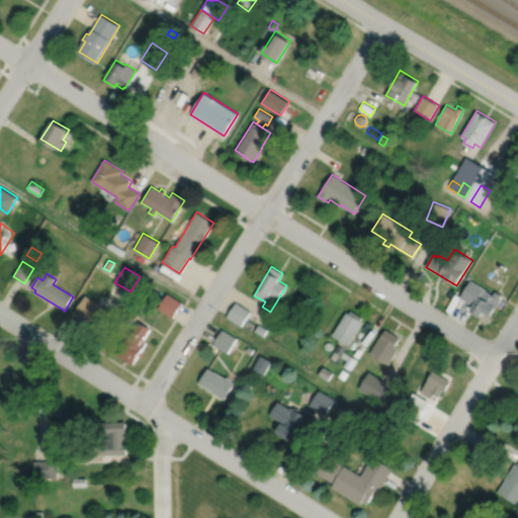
[(471,280),(460,296),(475,306),(471,311),(482,317),(485,312),(492,317),(497,308),(502,299),(500,298),(503,294),(496,290),(494,294),(471,280)]
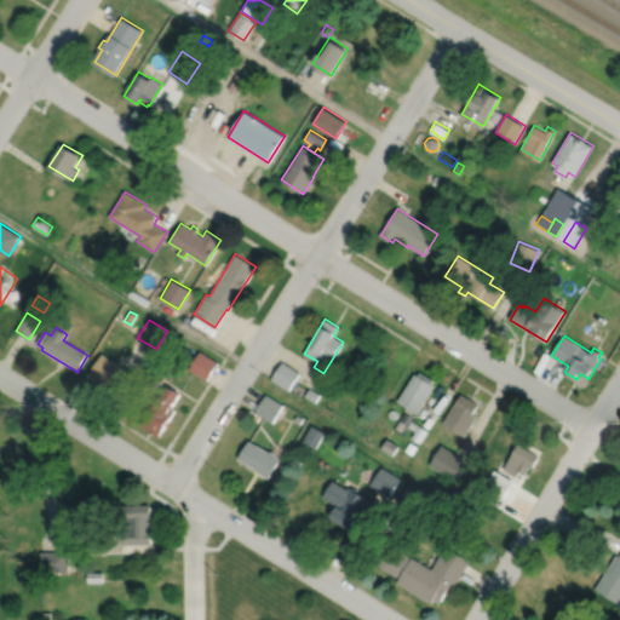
[(200,350),(188,368),(206,380),(218,362),(200,350)]
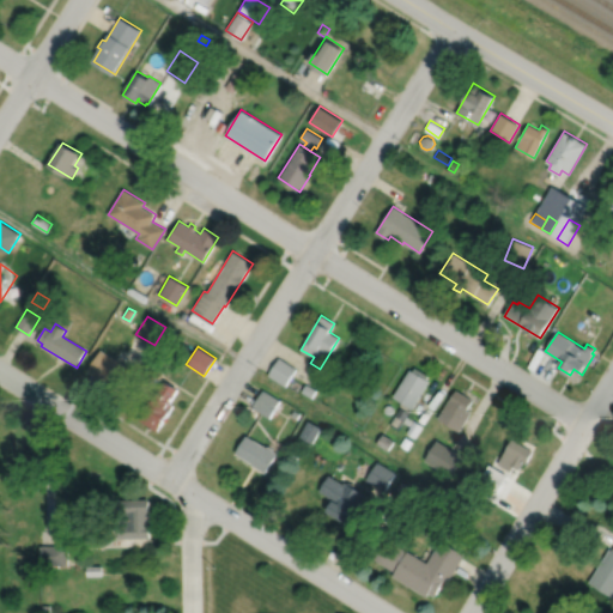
[(101,350),(87,371),(95,376),(91,382),(107,392),(110,386),(117,390),(131,369),(101,350)]
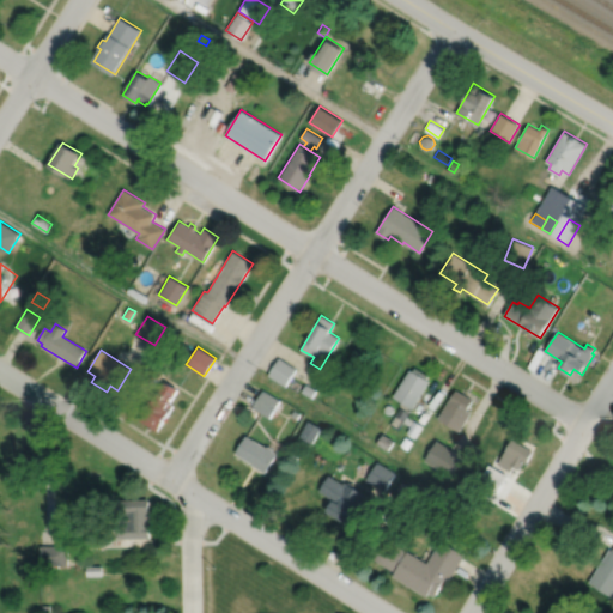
[(268,375),(285,386),(296,368),(279,357),(268,375)]
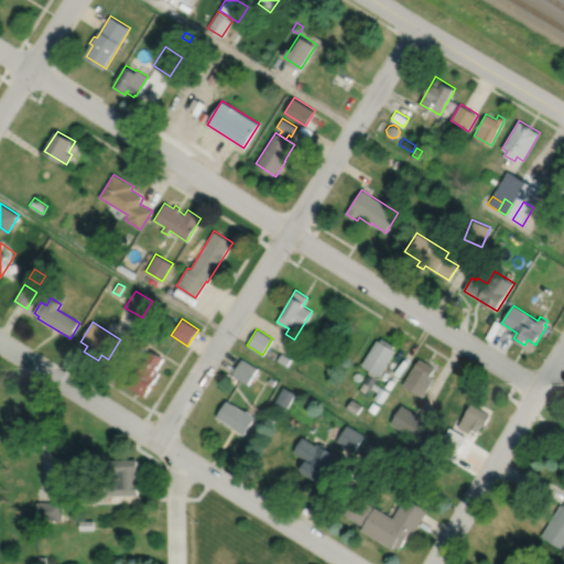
[(381,337),(379,340),(377,339),(361,365),(379,376),(394,350),(392,349),(394,346),(381,337)]
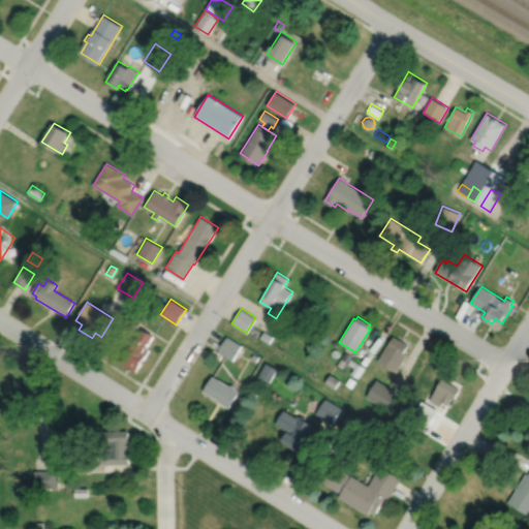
[(121,362),(134,339),(137,340),(139,336),(138,335),(139,332),(143,333),(144,331),(153,336),(146,347),(150,350),(144,360),(147,362),(141,370),(138,369),(136,372),(121,362)]
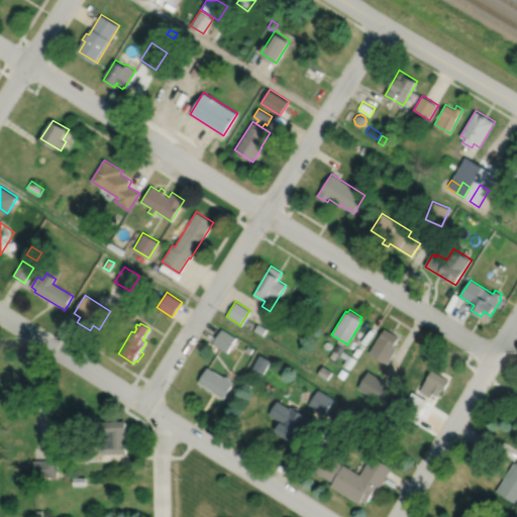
[(257,323),(253,329),(263,335),(267,328),(257,323)]
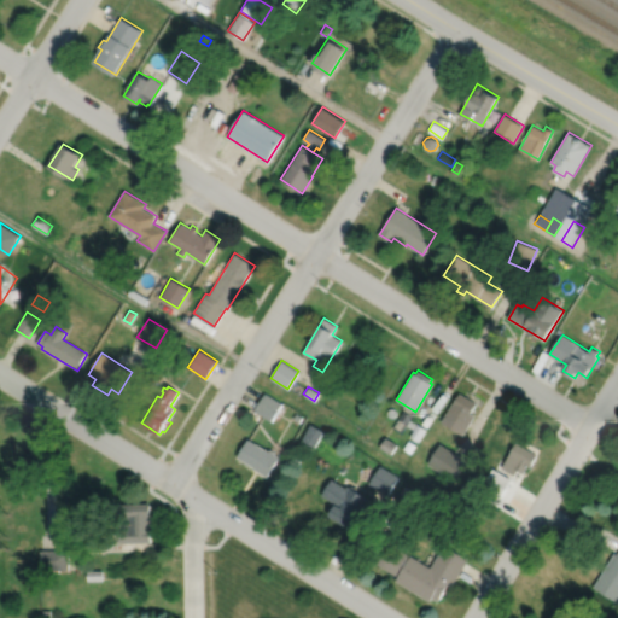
[(264,392),(254,410),(272,421),(283,403),(264,392)]
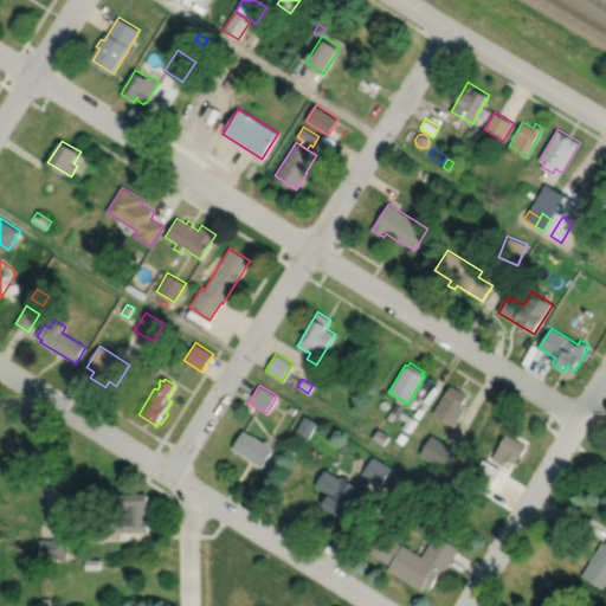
[(451,385),(433,413),(455,426),(466,407),(462,405),(468,395),(451,385)]
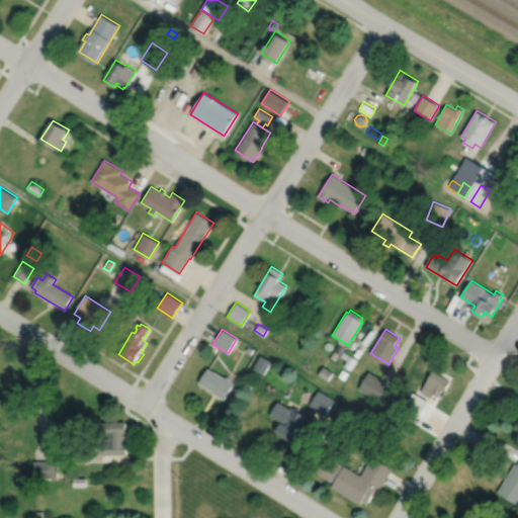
[(338,344),(329,358),(336,362),(345,348),(338,344)]
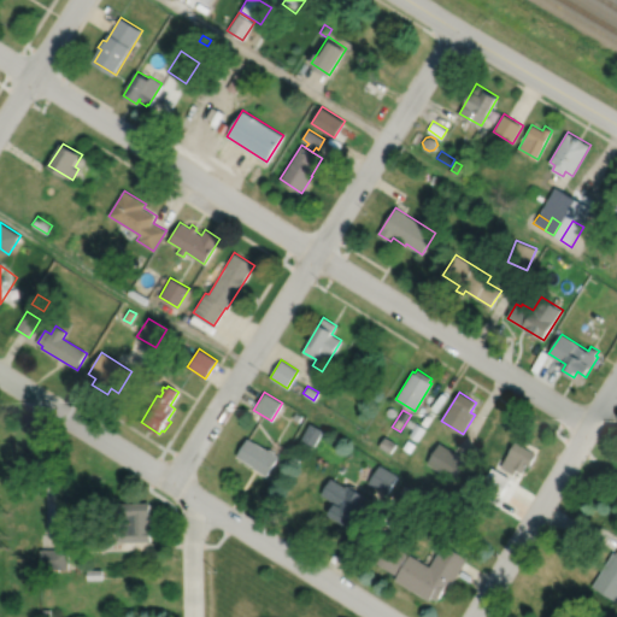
[(410,418),(406,424),(413,428),(417,423),(410,418)]
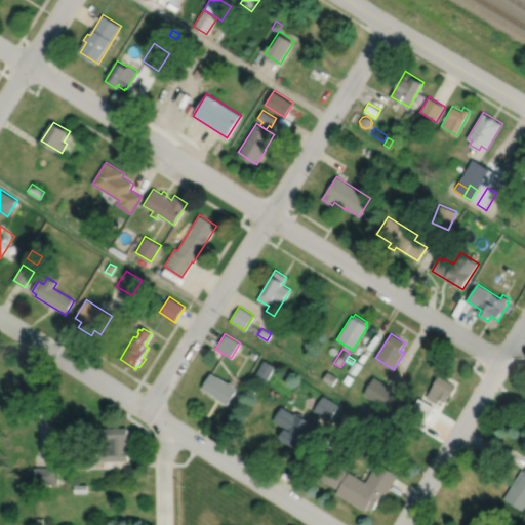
[(265,360),(256,373),(267,379),(275,366),(265,360)]
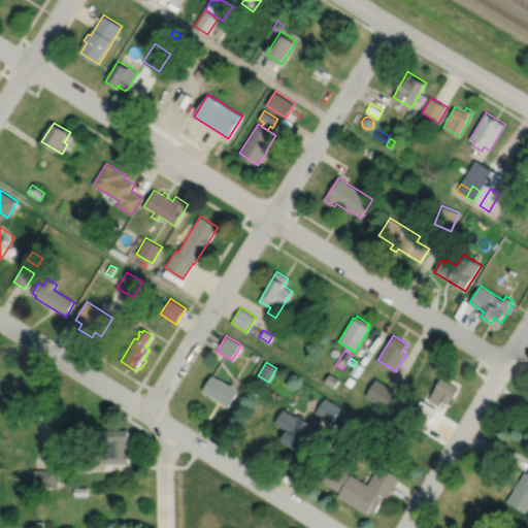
[(357,362),(351,372),(358,377),(364,366),(357,362)]
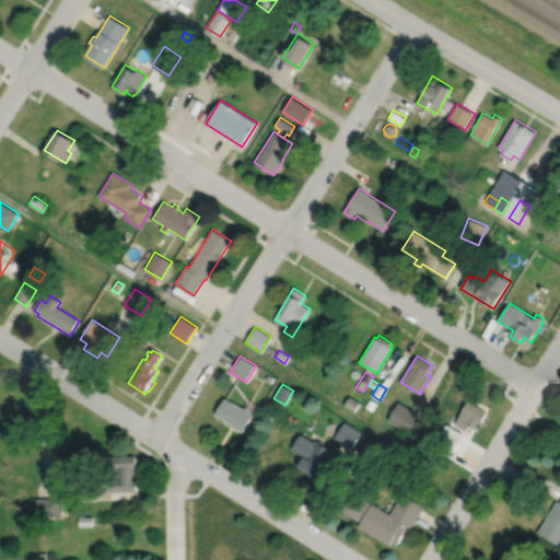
[(343,405),(354,411),(360,403),(350,396),(343,405)]
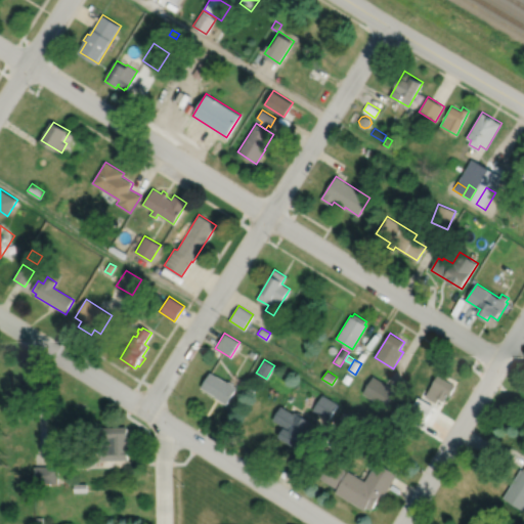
[(210,372),(201,387),(215,396),(214,397),(226,404),(236,388),(232,385),(233,384),(228,381),(227,383),(210,372)]
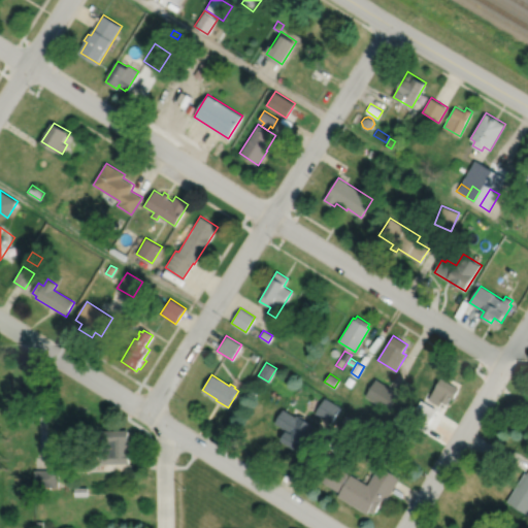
[(344,383),(351,387),(355,380),(349,375),(344,383)]
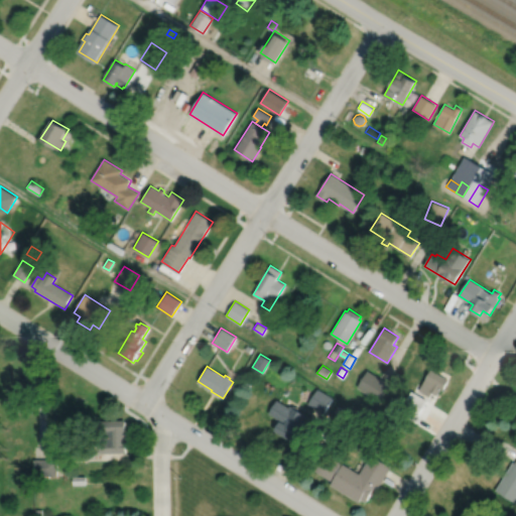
[(430,369),(419,391),(429,396),(432,392),(437,395),(441,388),(444,389),(449,379),(430,369)]
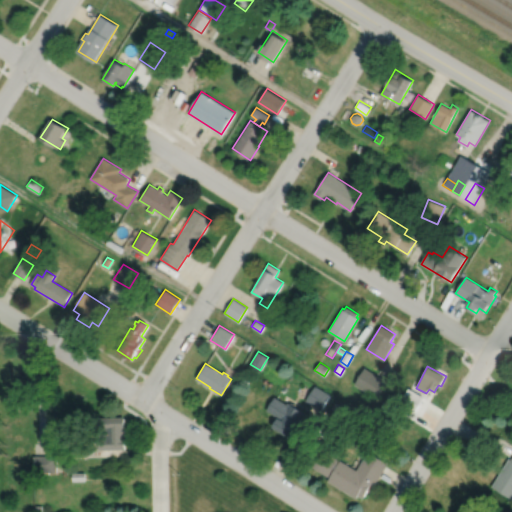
[(365,368),(355,384),(377,398),(387,381),(365,368)]
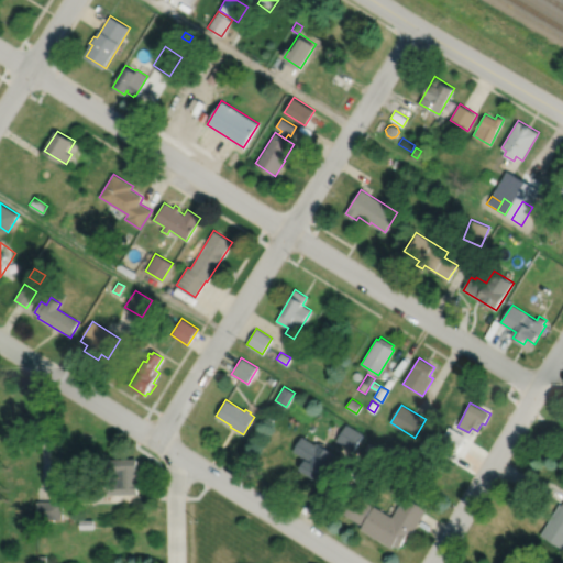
[(267,412),(265,417),(272,421),(275,416),(267,412)]
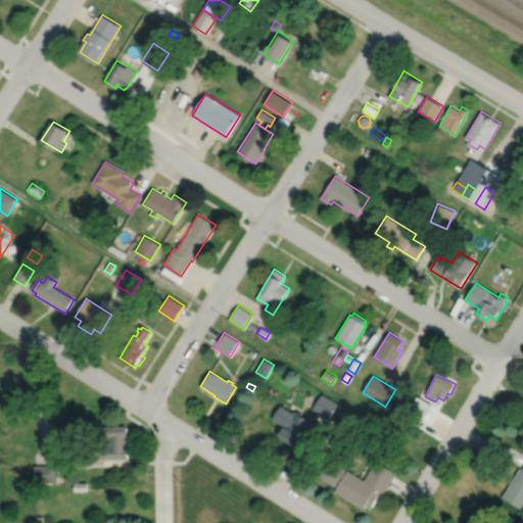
[(321,393),(313,408),(328,417),(333,410),(334,411),(338,403),(321,393)]
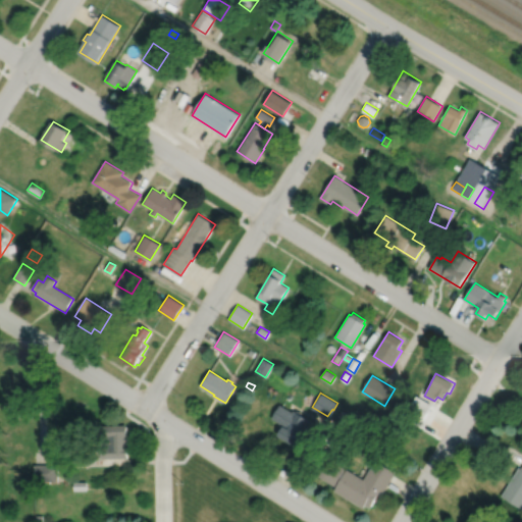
[(417,396),(408,412),(422,420),(431,405),(417,396)]
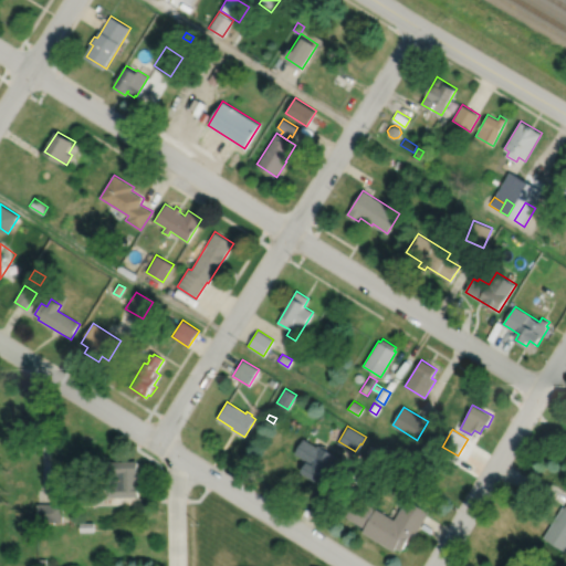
[(408,437),(405,441),(412,447),(416,442),(408,437)]
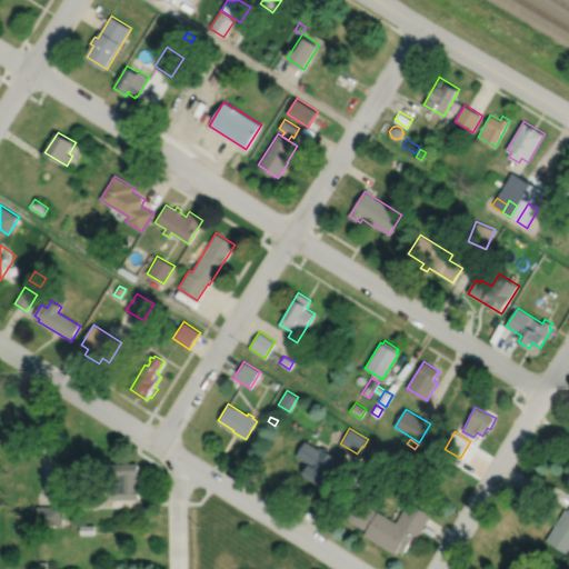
[(296,453),(309,461),(302,471),(325,485),(328,479),(329,479),(333,473),(330,471),(339,457),(321,446),(319,449),(305,440),(296,453)]
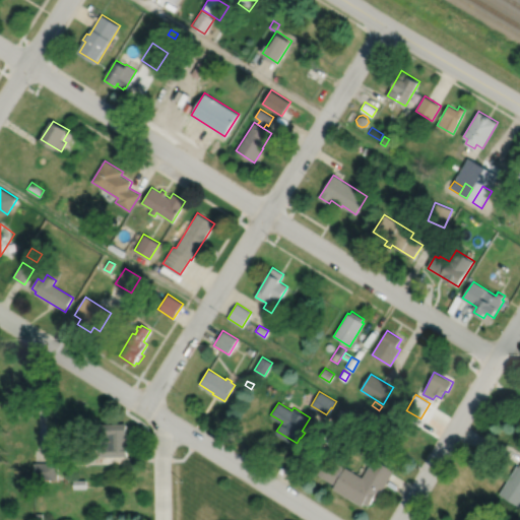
[(341,406),(336,414),(346,420),(351,412),(341,406)]
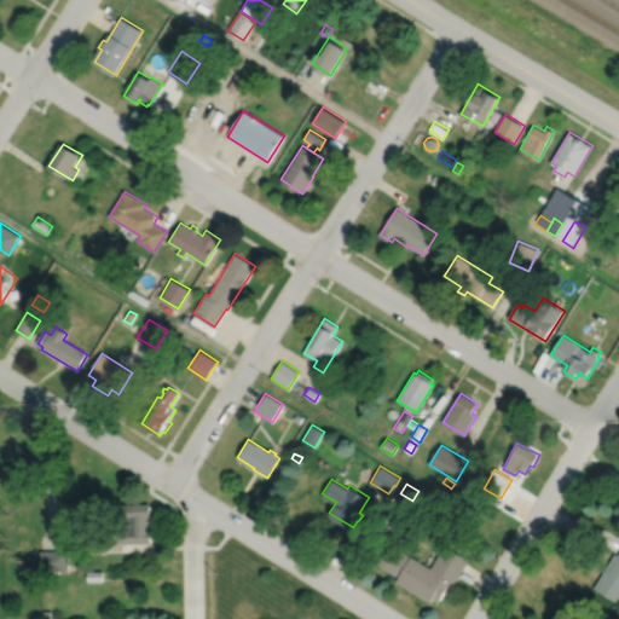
[(117,502),(119,542),(150,541),(150,528),(152,528),(152,526),(156,525),(156,519),(152,519),(152,513),(151,513),(150,501),(117,502)]
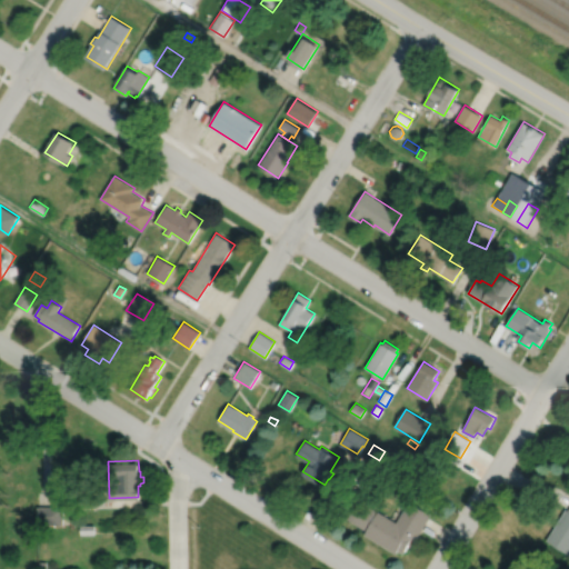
[(351,479),(359,483),(362,477),(356,472),(351,479)]
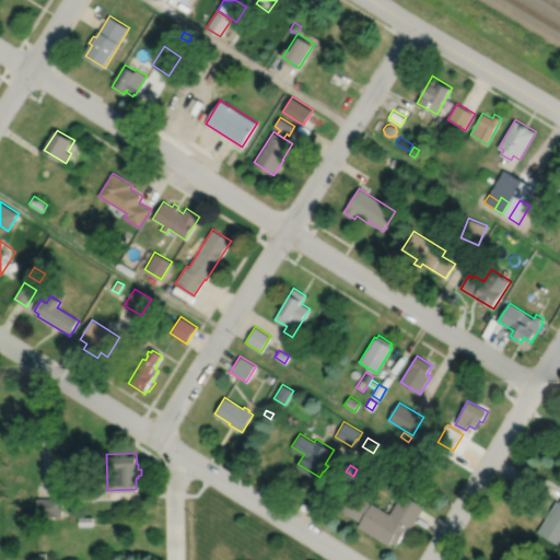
[(342,509),(359,520),(371,501),(353,491),(342,509)]
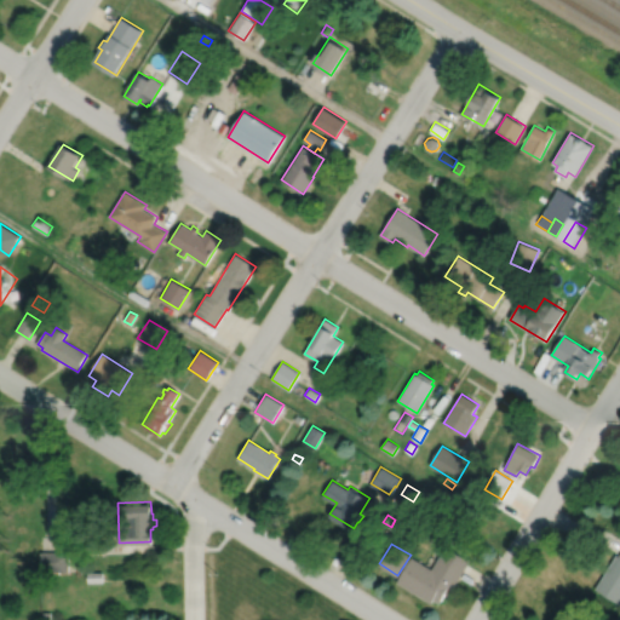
[(413,555),(397,580),(432,601),(435,597),(441,601),(447,591),(451,593),(471,558),(447,544),(432,567),(413,555)]
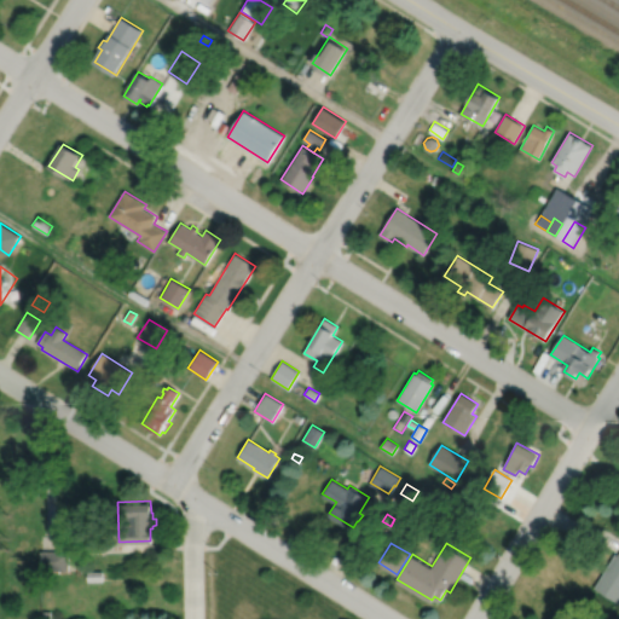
[(618,548),(595,585),(618,600),(618,597),(618,548)]
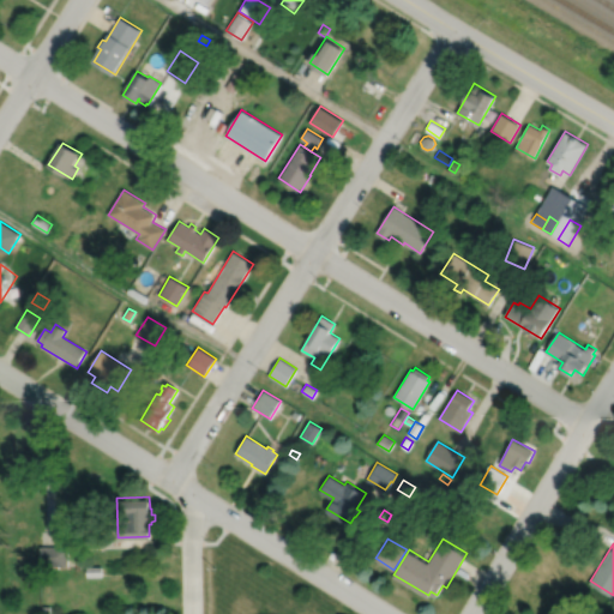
[(40,545),(40,565),(68,564),(68,545),(40,545)]
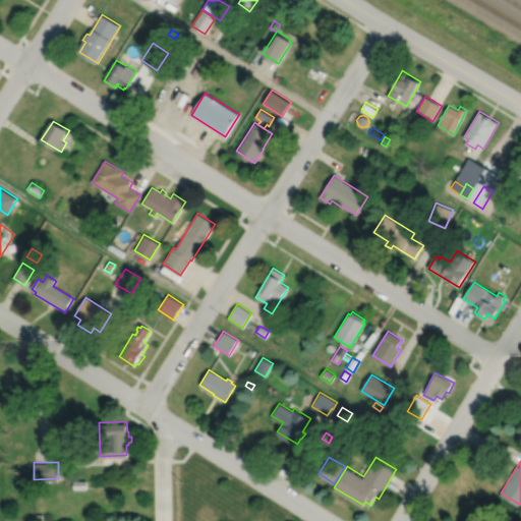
[(73,479),(73,487),(87,487),(87,479),(73,479)]
